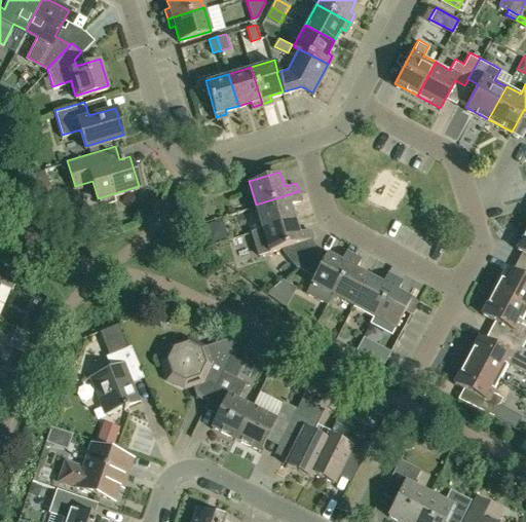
[(47,174),(37,177),(42,195),(53,192),(47,174)]
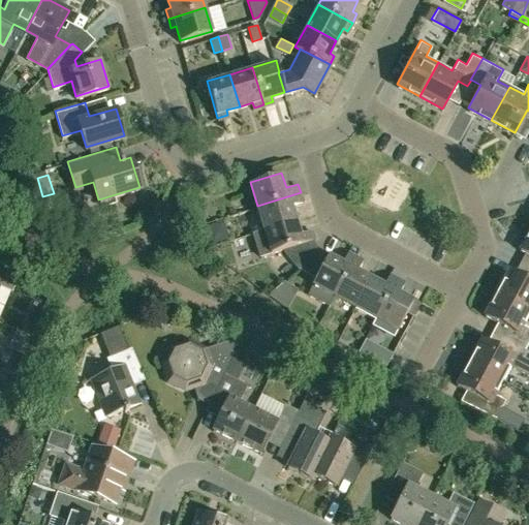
[(263,228),(296,218),(291,204),(303,201),(301,192),(257,206),(263,228)]
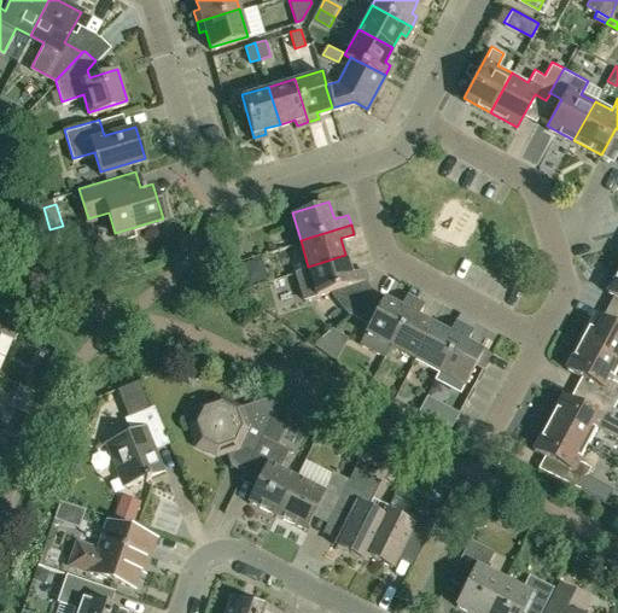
[(365,268),(350,272),(345,255),(308,267),(297,270),(304,297),(316,293),(332,289),(349,310),(371,291),(366,279),(367,278),(365,268)]
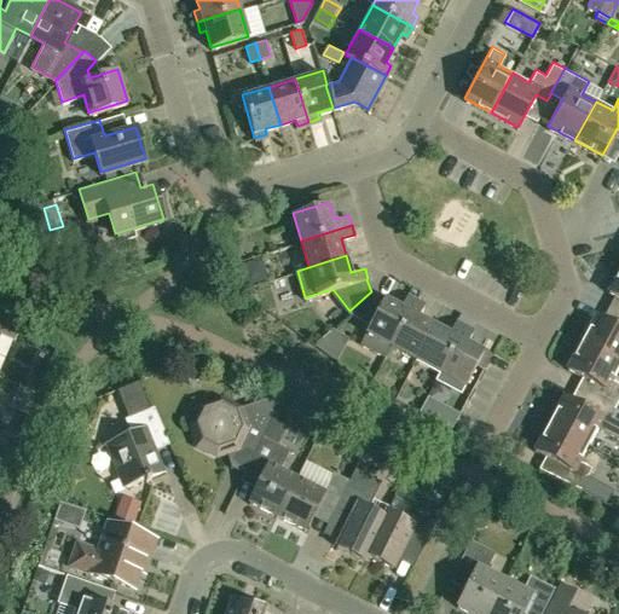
[(618,268),(608,290),(618,295),(618,268)]
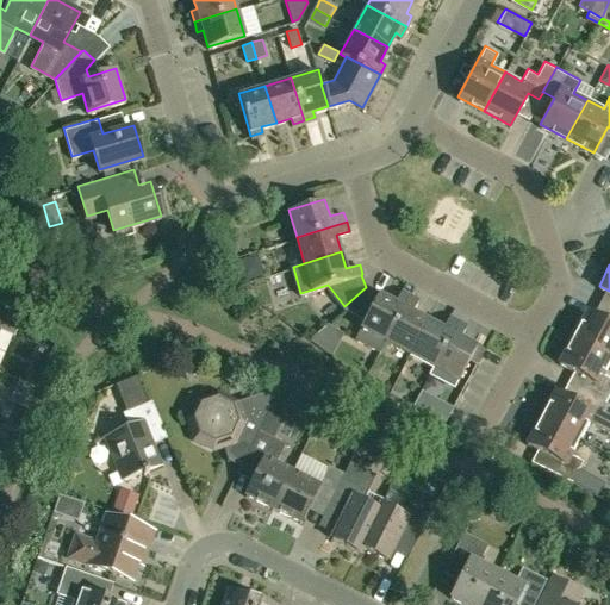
[(355,336),(380,349),(385,340),(410,293),(402,288),(394,300),(379,292),(378,293),(366,287),(344,306),(365,318),(360,325),(355,336)]
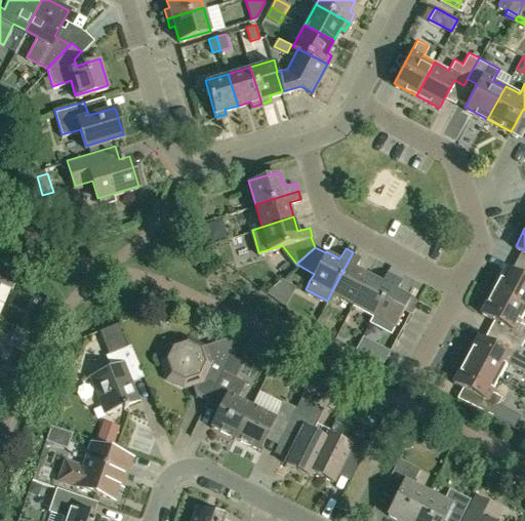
[(352,303),(368,274),(355,267),(361,255),(353,252),(331,292),(352,303)]
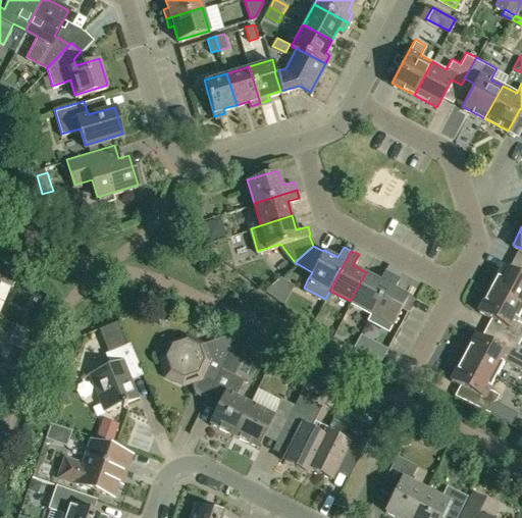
[(0,309),(4,300),(0,298),(0,279),(11,286),(18,270),(0,256),(0,309)]
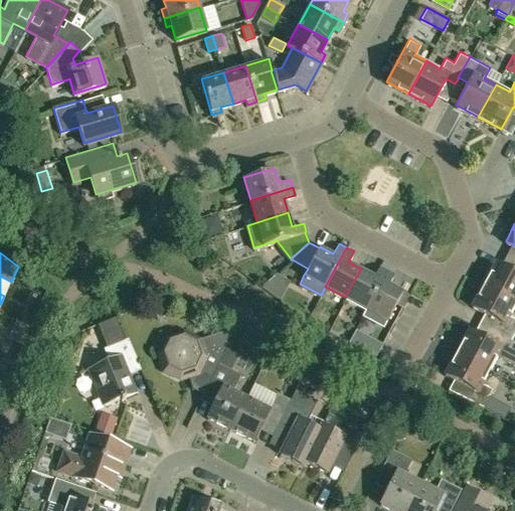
[(514,271),(496,261),(484,283),(514,299),(514,271)]
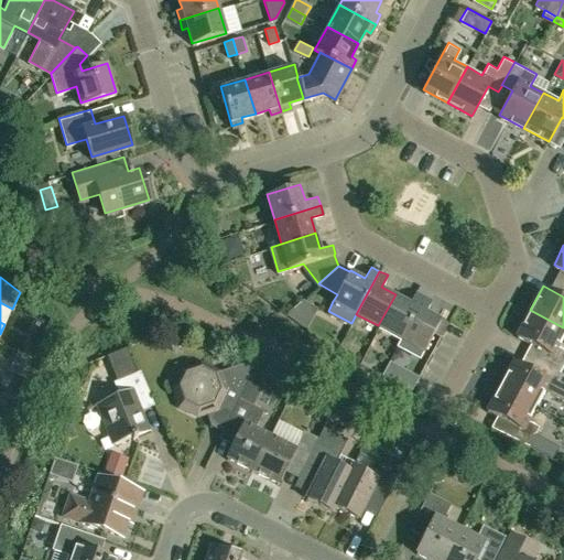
[(400,337),(423,294),(415,290),(409,302),(396,294),(378,325),(400,337)]
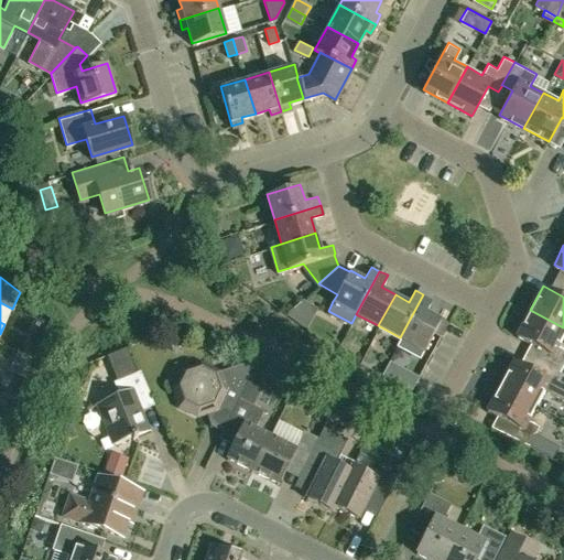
[(423,294),(400,337),(423,350),(441,319),(425,311),(432,299),(423,294)]
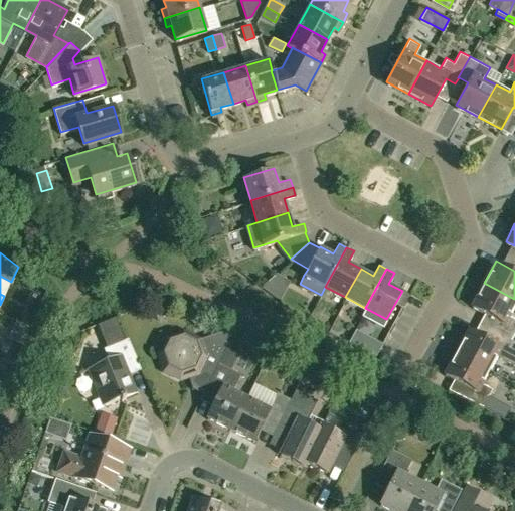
[(514,317),(509,314),(514,302),(514,299),(484,283),(472,305),(495,318),(490,327),(496,330),(511,338),(514,330),(514,317)]
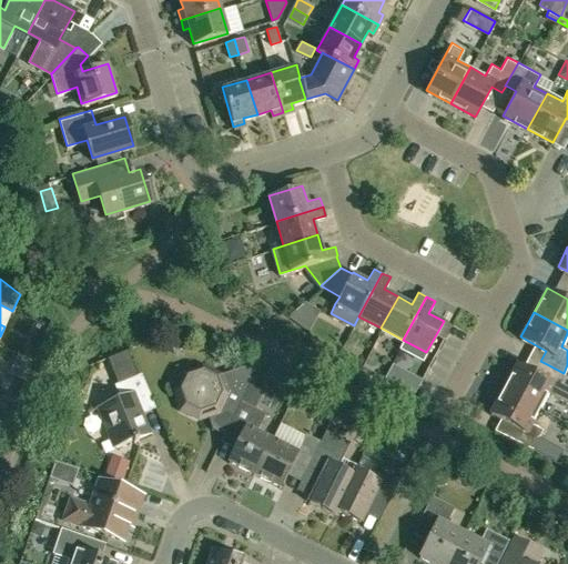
[(111,354),(108,356),(118,381),(138,373),(128,348),(111,354)]
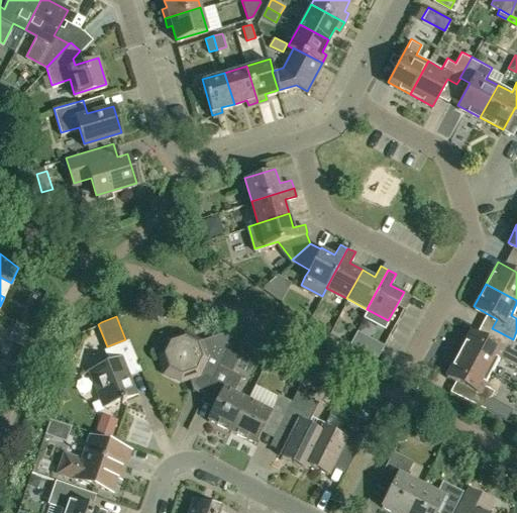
[(498,331),(493,341),(471,329),(458,351),(491,370),(499,355),(516,365),(516,341),(513,339),(498,331)]
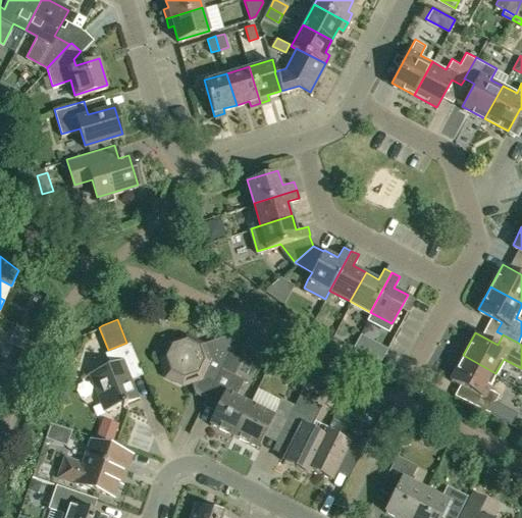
[(216,377),(221,366),(235,339),(225,334),(202,343),(186,334),(168,341),(161,356),(166,373),(183,381),(200,375),(202,370),(216,377)]
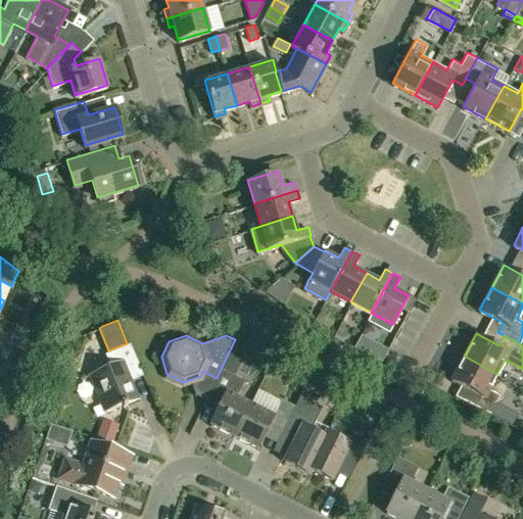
[(370,351),(376,355),(381,358),(383,356),(388,344),(376,339),(370,351)]
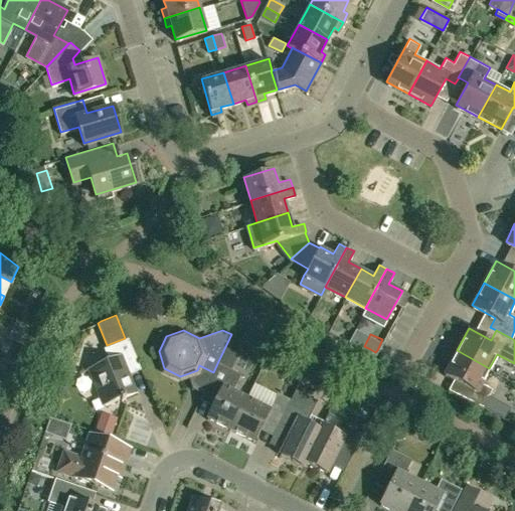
[(109,358),(90,366),(105,403),(135,390),(125,365),(138,359),(128,336),(125,338),(107,345),(104,346),(109,358)]
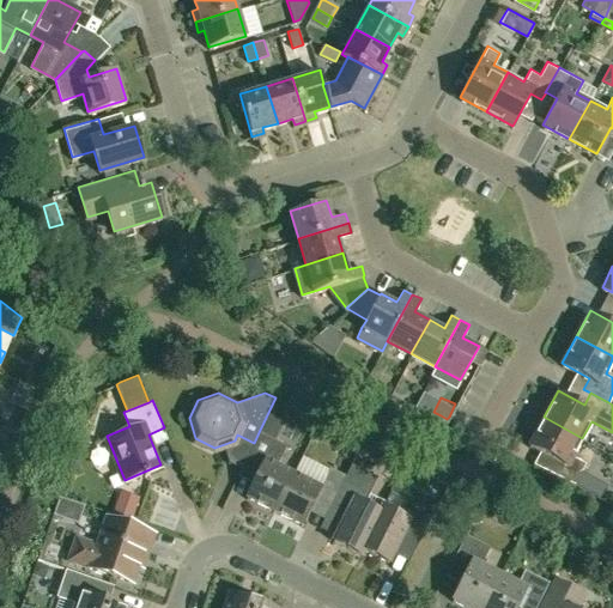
[(574,454),(582,438),(544,417),(529,444),(556,457),(550,469),(575,482),(586,461),(574,454)]
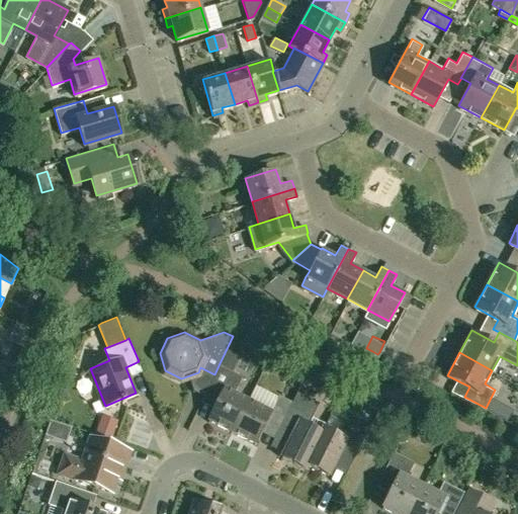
[(232,430),(248,398),(234,391),(242,375),(220,363),(214,374),(206,390),(220,396),(207,419),(232,430)]
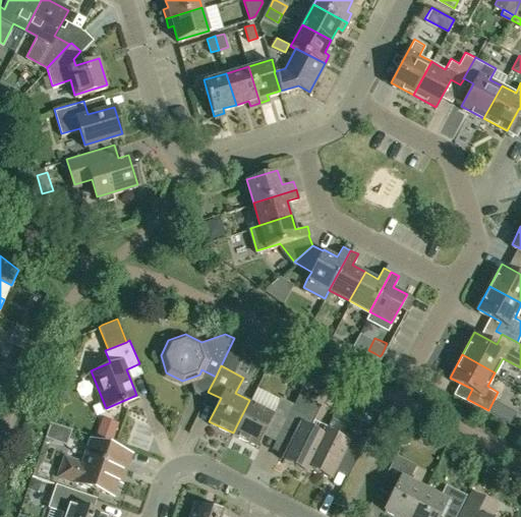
[(328,424),(307,414),(314,400),(298,392),(293,402),(281,427),(281,428),(295,436),(283,458),(305,469),(326,428),(328,424)]
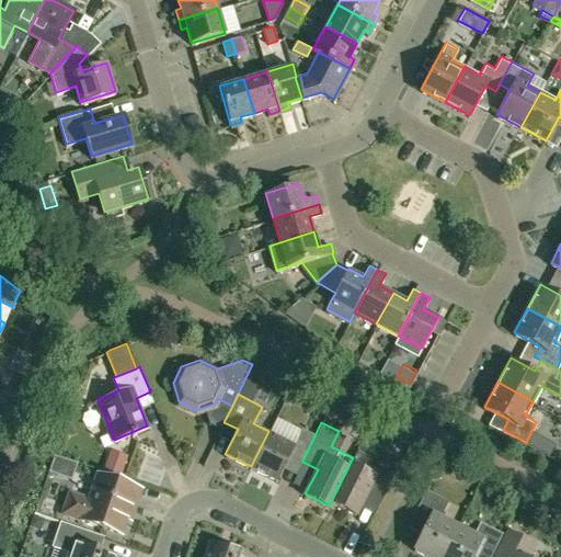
[(302,461),(316,433),(301,427),(294,443),(268,431),(251,466),(276,479),(288,454),(302,461)]
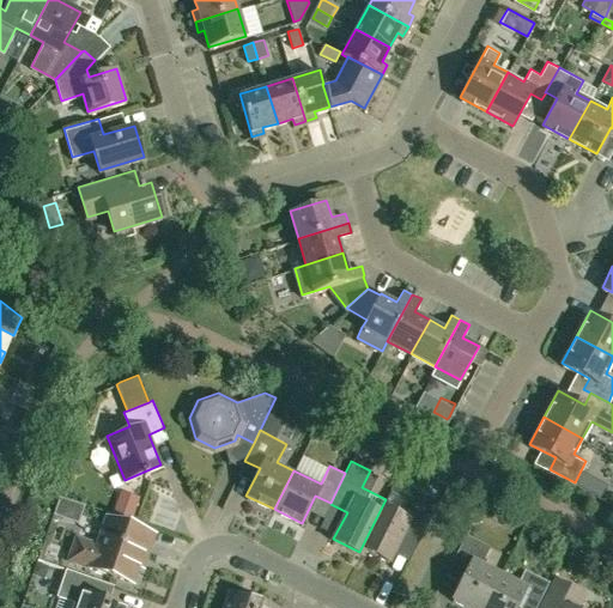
[(593,480),(588,490),(599,494),(604,485),(593,480)]
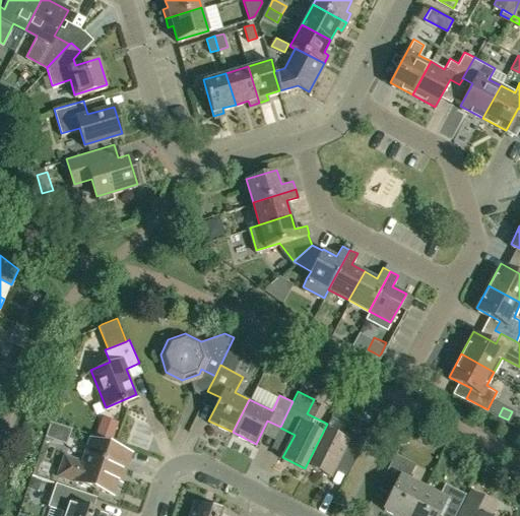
[(104,413),(98,431),(113,436),(119,420),(104,413)]
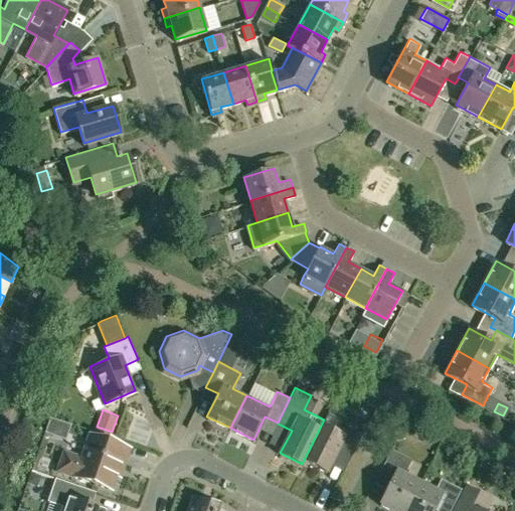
[(71,422),(50,415),(44,431),(65,438),(71,422)]
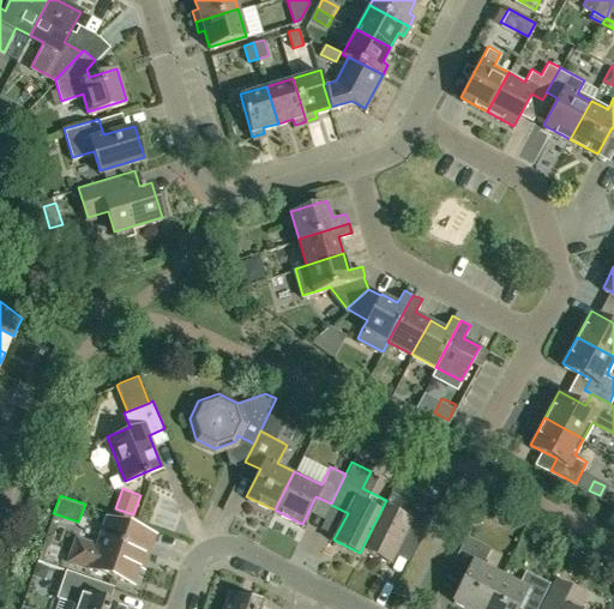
[(384,505),(360,553),(361,553),(363,548),(389,561),(402,534),(419,542),(432,517),(407,504),(401,513),(384,505)]
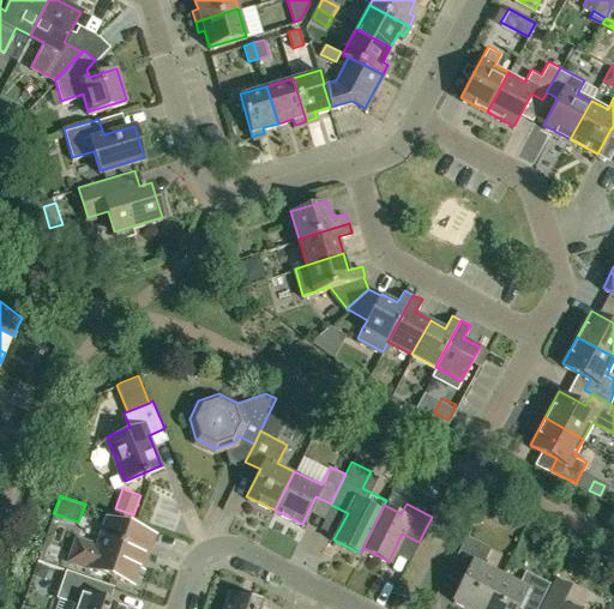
[(68,559),(91,566),(131,580),(137,564),(142,565),(148,549),(143,547),(149,530),(108,517),(98,544),(77,536),(68,559)]
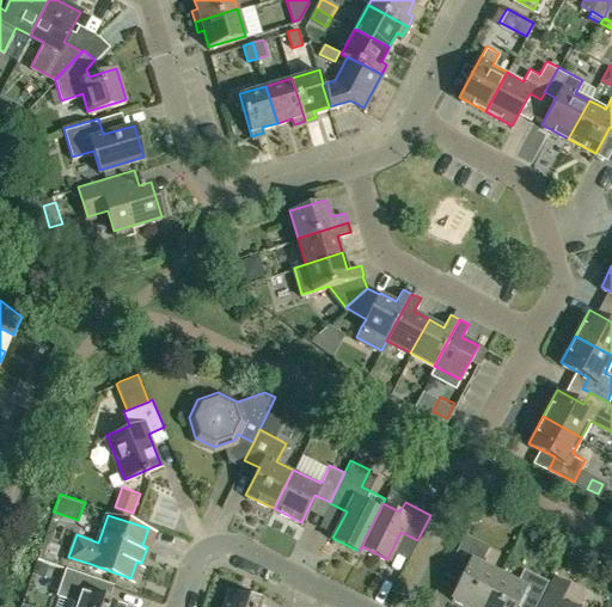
[(471,606),(479,606),(499,571),(481,562),(489,544),(465,532),(448,564),(464,571),(452,598),(471,606)]
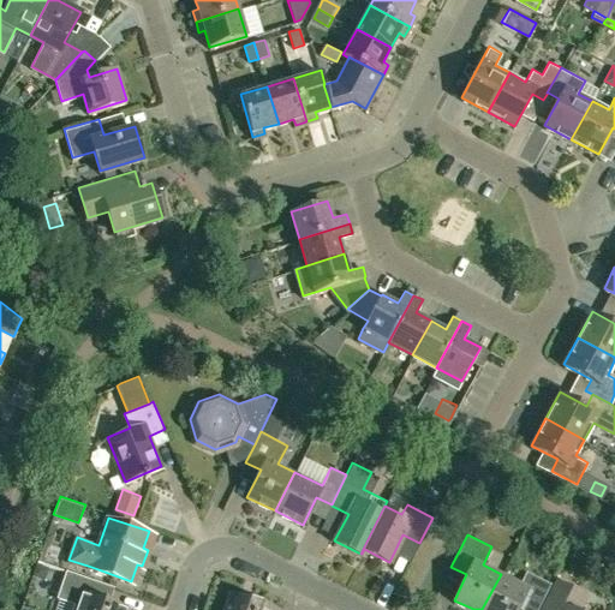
[(36,563),(31,575),(41,579),(45,576),(48,568),(36,563)]
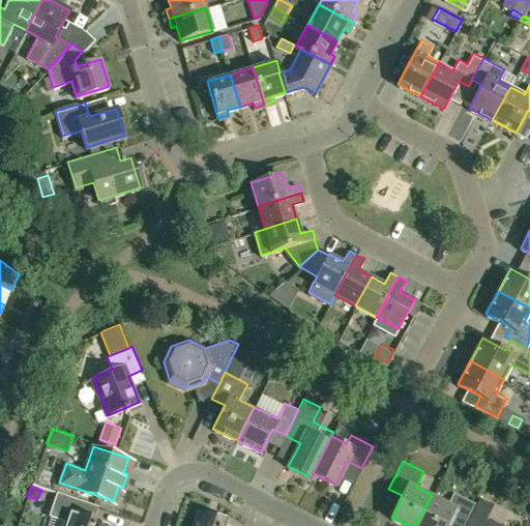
[(109,525),(110,524),(72,512),(78,498),(57,491),(49,514),(66,520),(64,525),(109,525)]
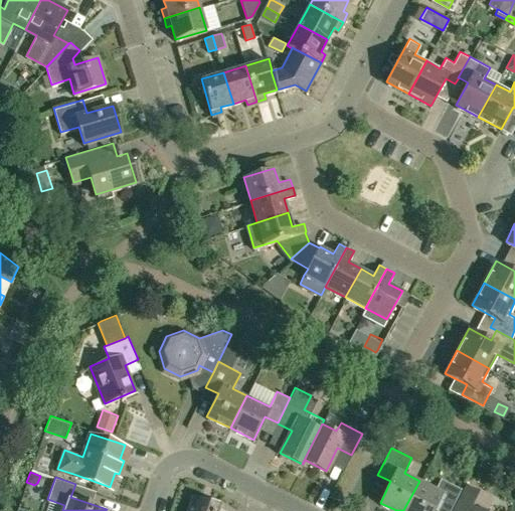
[(419,481),(403,510),(433,510),(437,504),(450,510),(461,487),(441,477),(435,489),(419,481)]
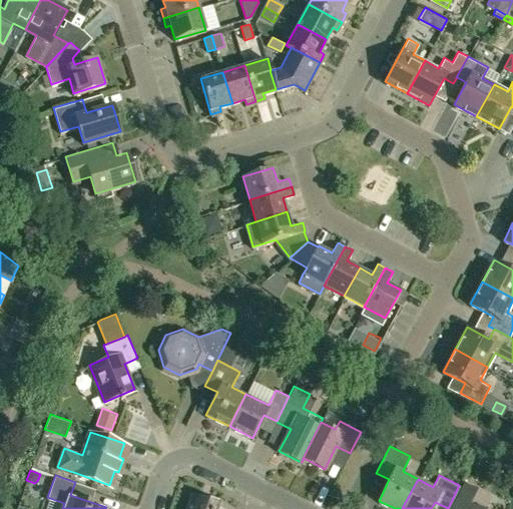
[(465,483),(452,508),(453,508),(482,508),(489,495),(465,483)]
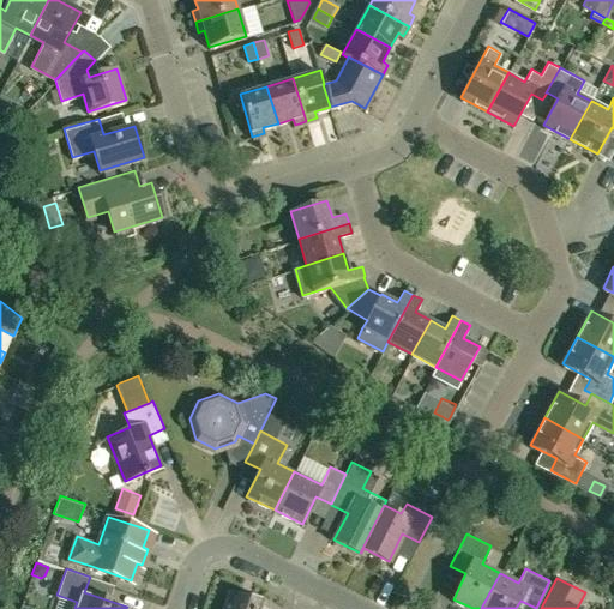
[(252,608),(258,594),(250,591),(247,597),(229,591),(222,608),(252,608)]
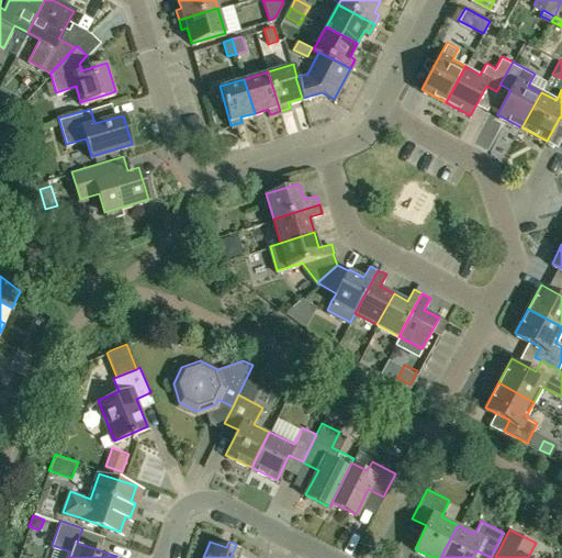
[(257,557),(258,557),(240,553),(243,547),(236,544),(231,557),(257,557)]
